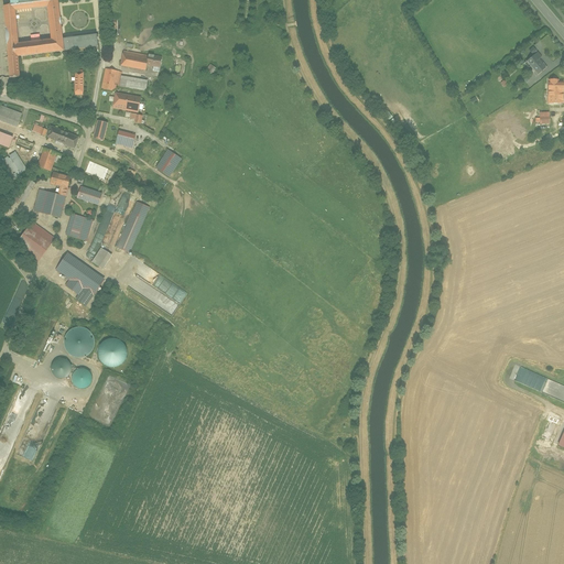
[(97,51),(96,39),(63,41),(60,1),(54,2),(11,6),(2,7),(6,35),(10,78),(10,79),(20,78),(18,58),(97,51)]
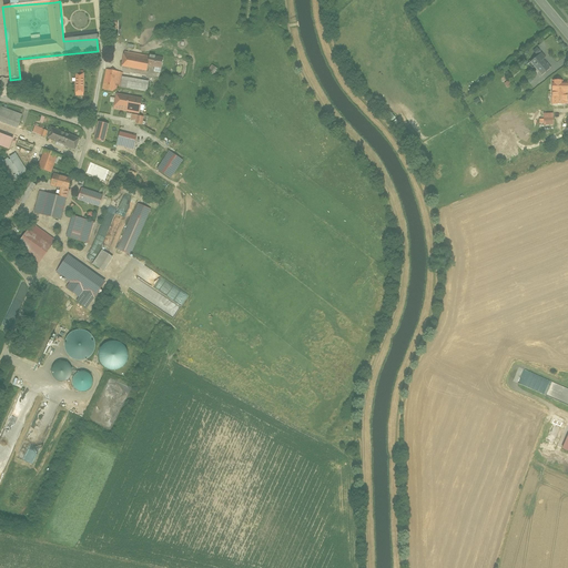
[(168,59),(125,53),(123,67),(151,71),(151,67),(166,69),(168,59)]
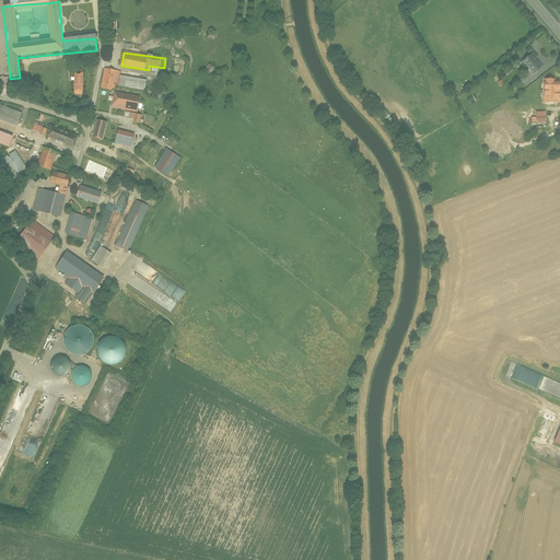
[(535,53),(525,61),(536,74),(546,66),(535,53)]
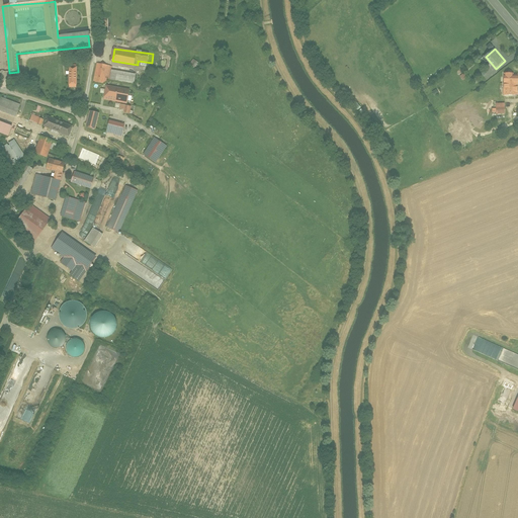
[(195,69),(199,62),(194,59),(190,66),(195,69)]
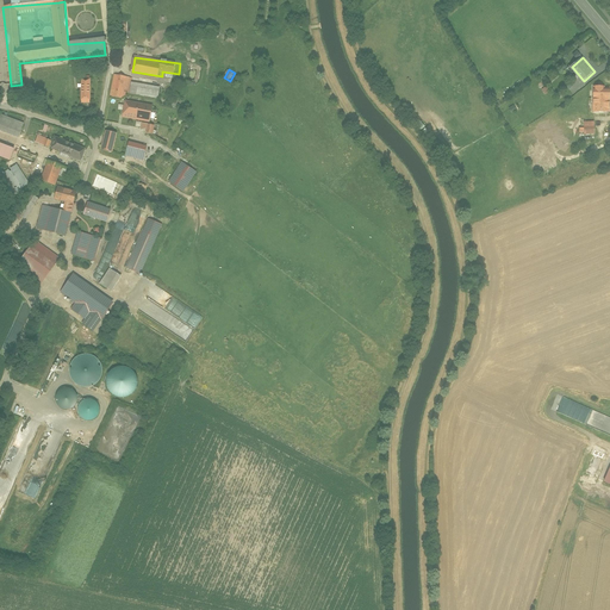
[(128,98),(131,78),(113,74),(110,95),(128,98)]
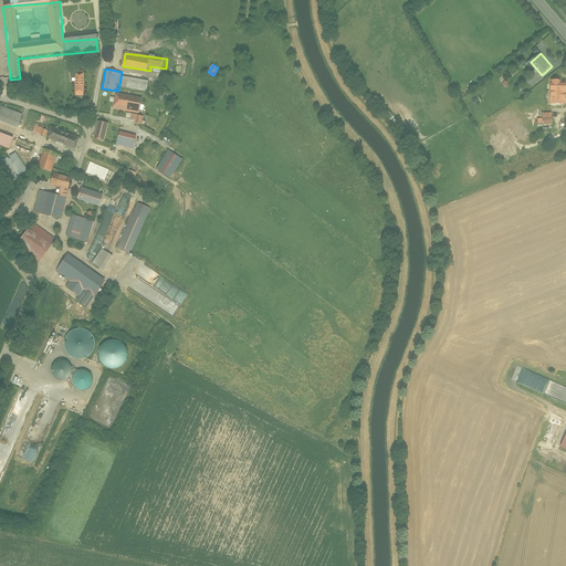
[(84,74),(75,74),(75,96),(84,96),(84,74)]
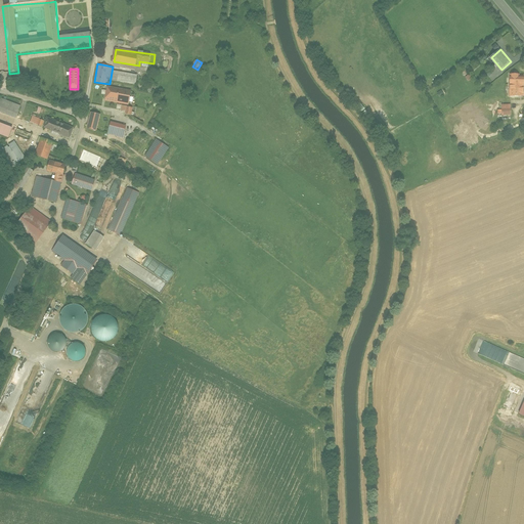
[(139,76),(115,71),(113,82),(137,87),(139,76)]
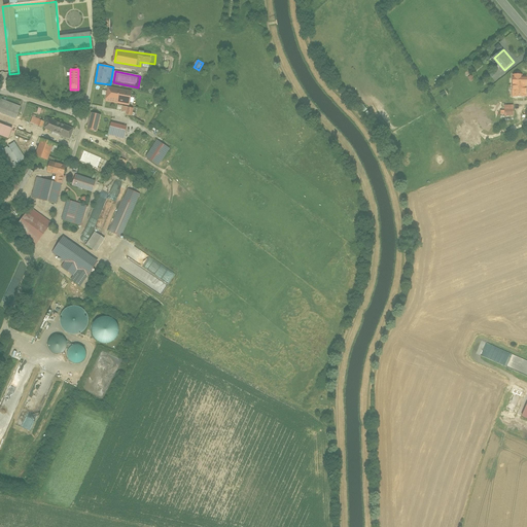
[(526,75),(513,75),(513,97),(526,97),(526,75)]
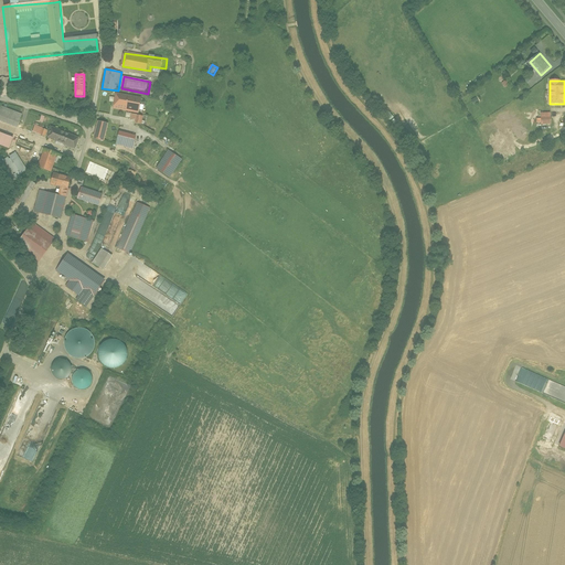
[(142,98),(115,94),(113,109),(139,114),(142,98)]
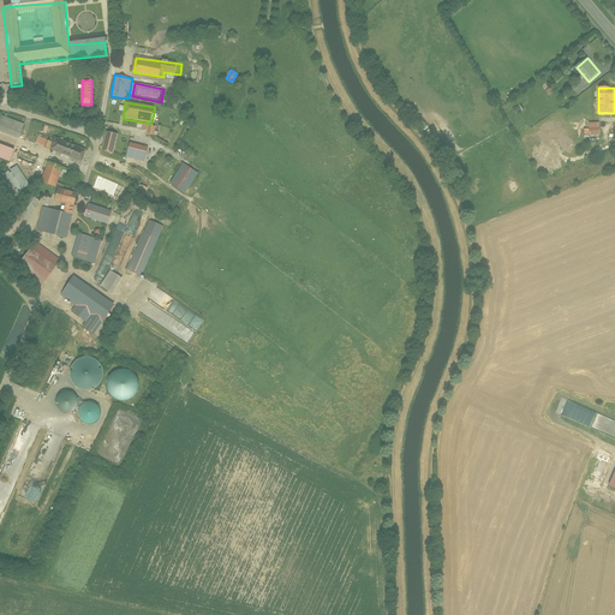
[(27,125),(3,117),(0,123),(0,130),(22,137),(27,125)]
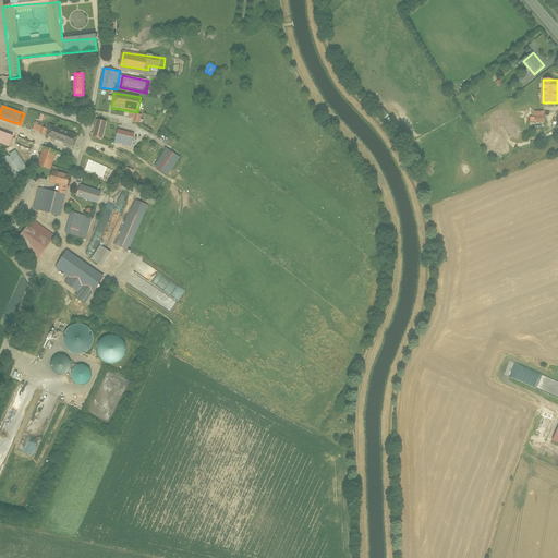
[(546,121),(546,111),(536,111),(536,121),(546,121)]
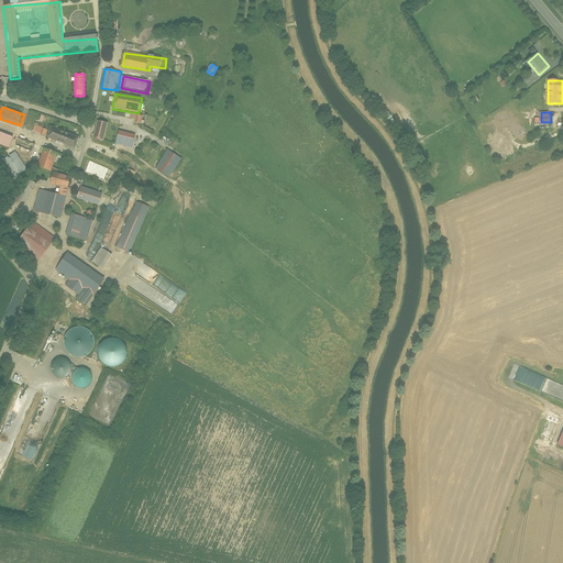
[(111,124),(97,121),(92,138),(107,141),(111,124)]
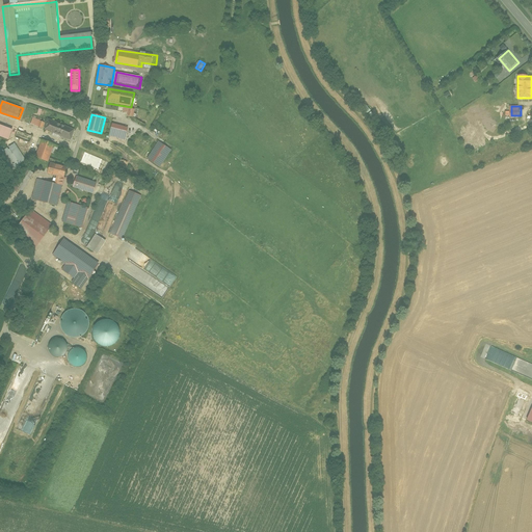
[(76,128),(49,120),(46,130),(73,138),(76,128)]
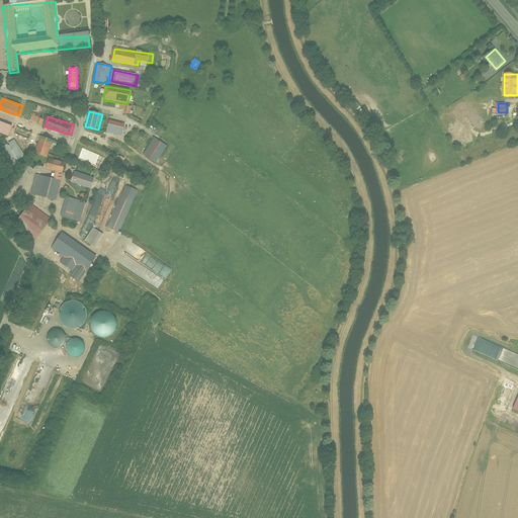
[(0,119),(0,132),(10,137),(14,125),(0,119)]
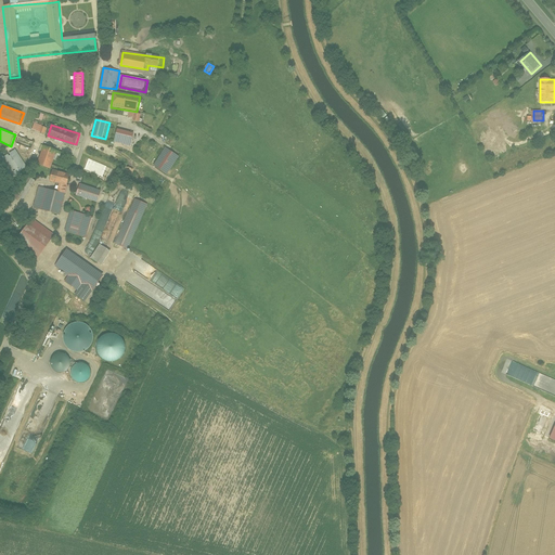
[(136,134),(118,130),(115,141),(132,145),(136,134)]
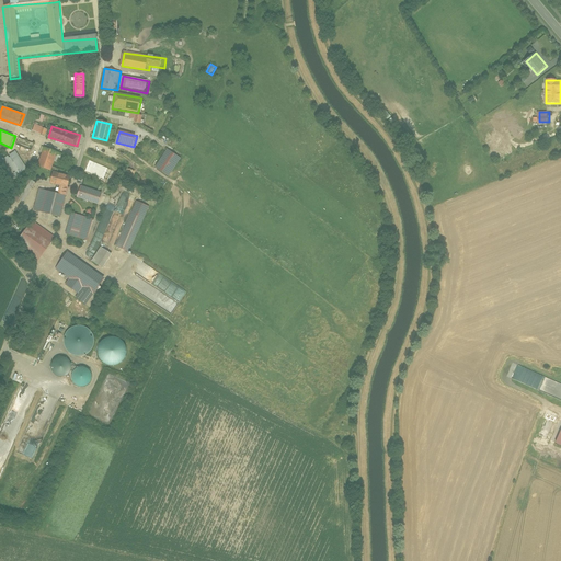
[(63,153),(45,147),(38,165),(56,172),(63,153)]
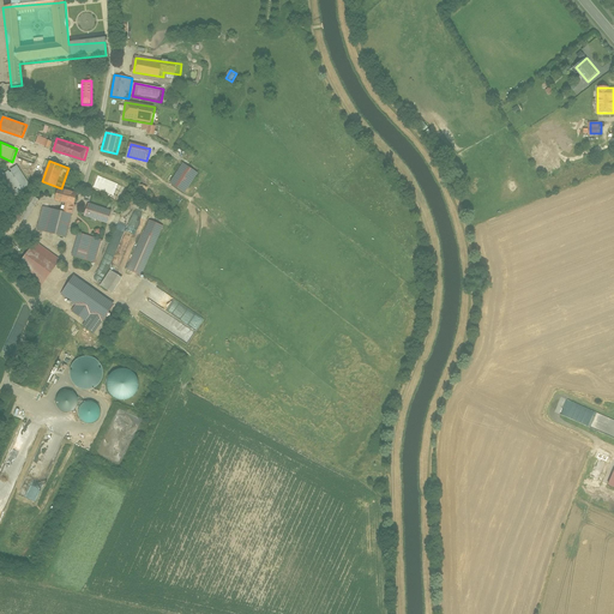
[(199,174),(184,163),(170,184),(187,194),(199,174)]
